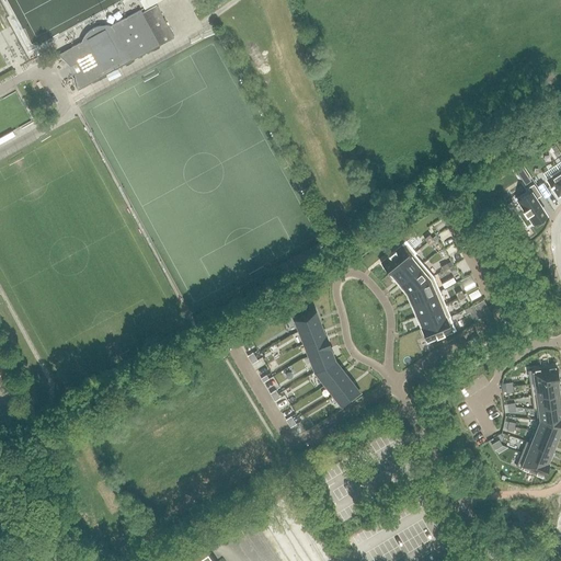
[(83,43),(59,55),(70,67),(78,64),(81,71),(76,75),(78,91),(175,38),(157,7),(144,13),(141,11),(111,27),(103,27),(99,27),(95,29),(91,31),(88,34),(84,37),(83,43)]
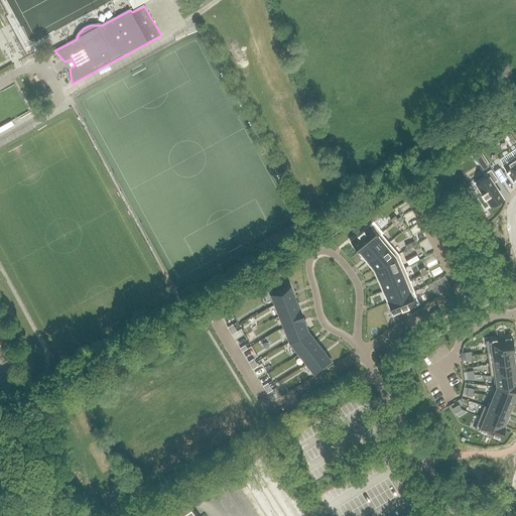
[(515,156),(503,165),(506,170),(506,171),(507,171),(513,180),(515,178),(515,156)]
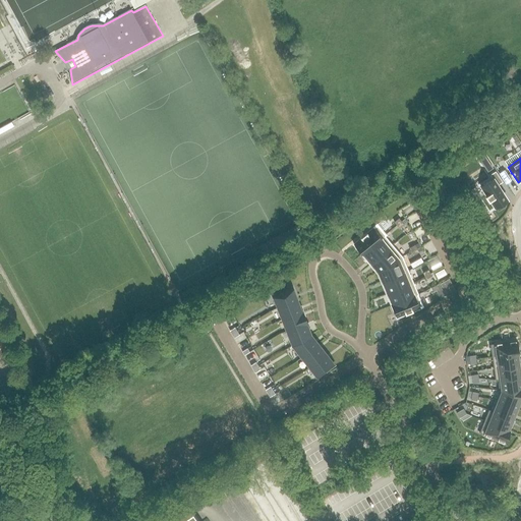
[(504,170),(499,173),(506,184),(511,180),(504,170)]
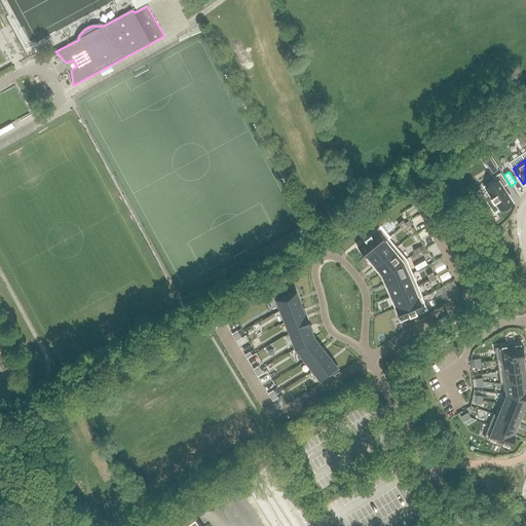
[(497,181),(486,188),(491,196),(490,197),(493,202),(494,201),(499,210),(512,202),(502,187),(508,184),(500,173),(495,177),(497,181)]
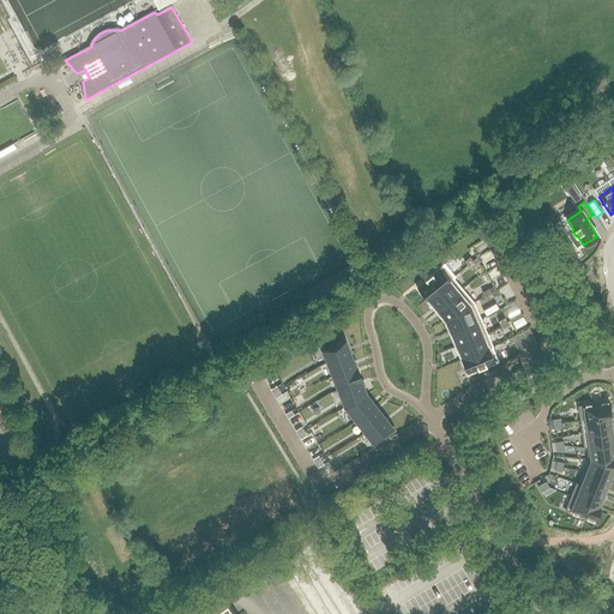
[(445,264),(416,288),(427,300),(428,299),(453,277),(455,276),(445,264)]
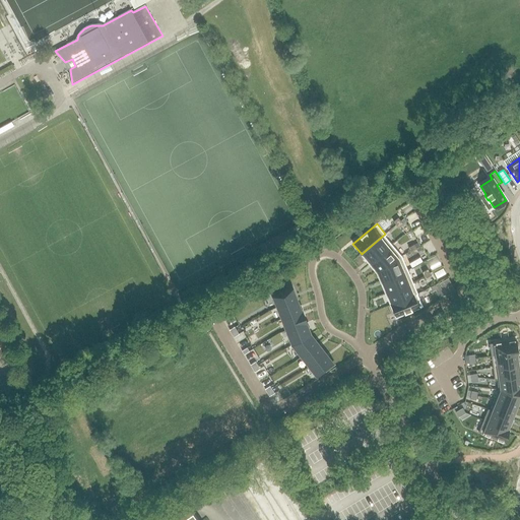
[(384,235),(363,253),(370,262),(391,244),(384,235)]
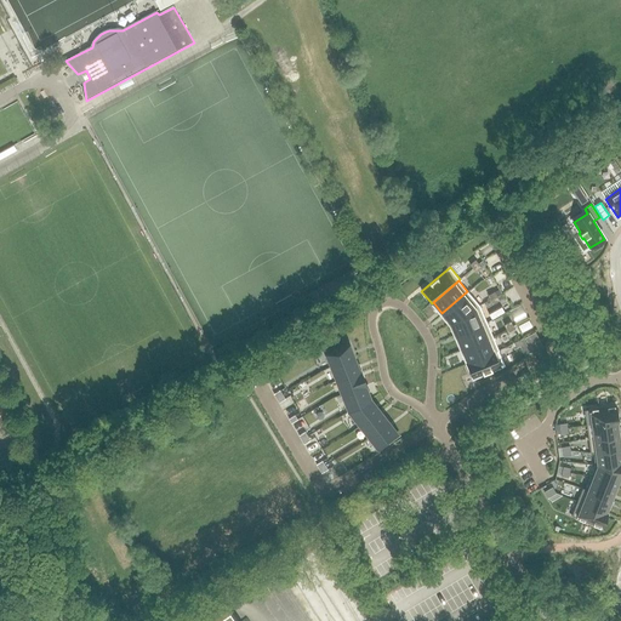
[(467,291),(442,313),(451,323),(479,306),(467,291)]
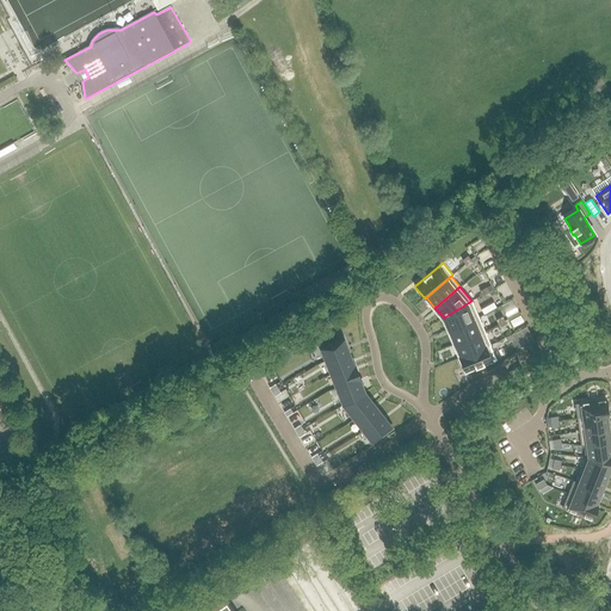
[(471,301),(444,318),(449,331),(480,319),(471,301)]
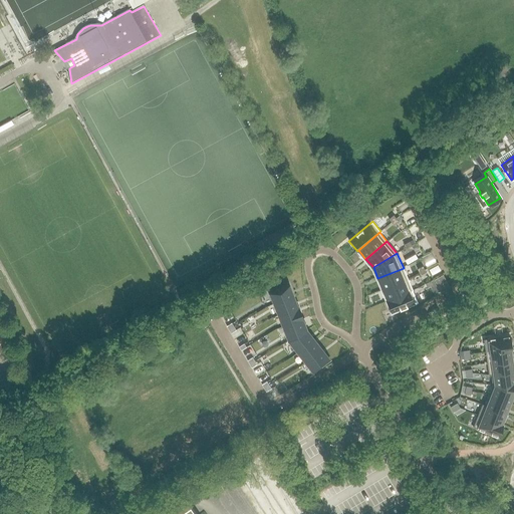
[(416,254),(405,260),(407,264),(418,258),(416,254)]
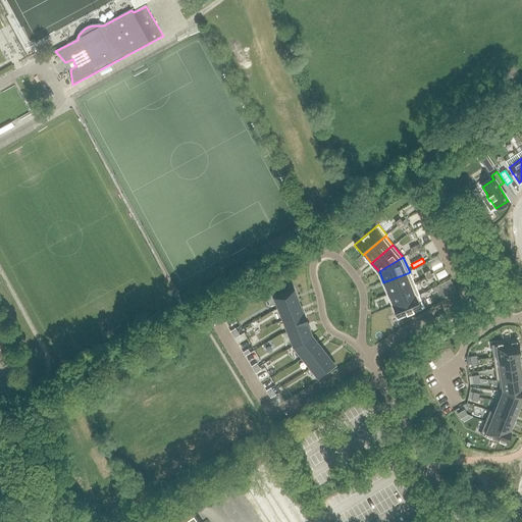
[(410,272),(383,282),(388,294),(415,283),(410,272)]
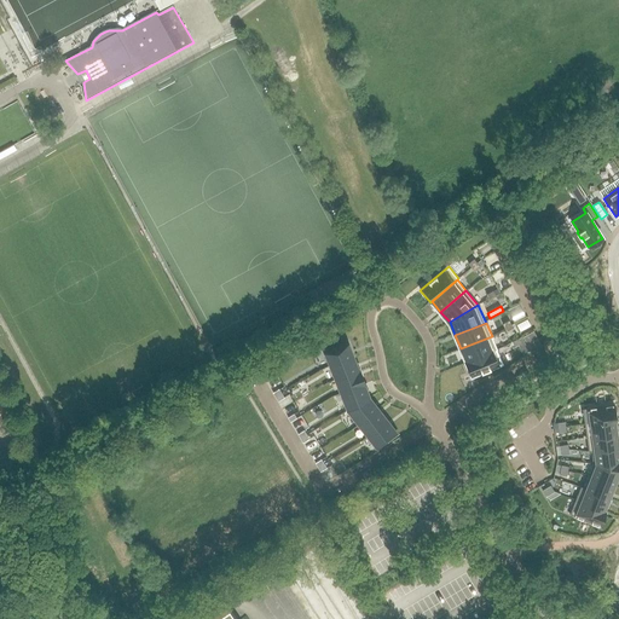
[(492,336),(461,348),(467,362),(493,351),(497,350),(492,336)]
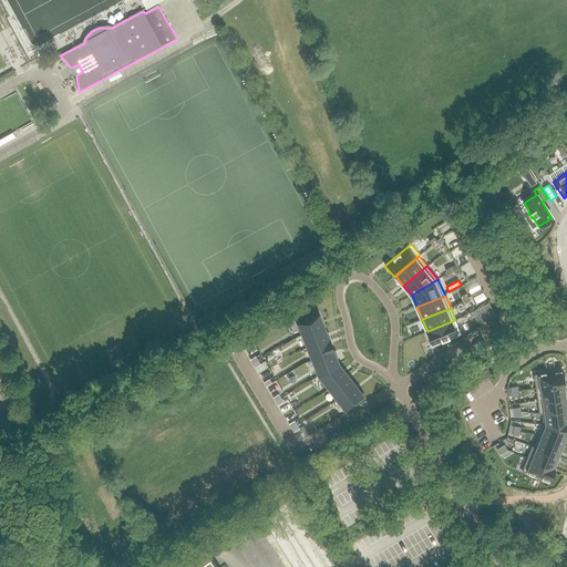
[(319,313),(298,322),(302,336),(323,327),(319,313)]
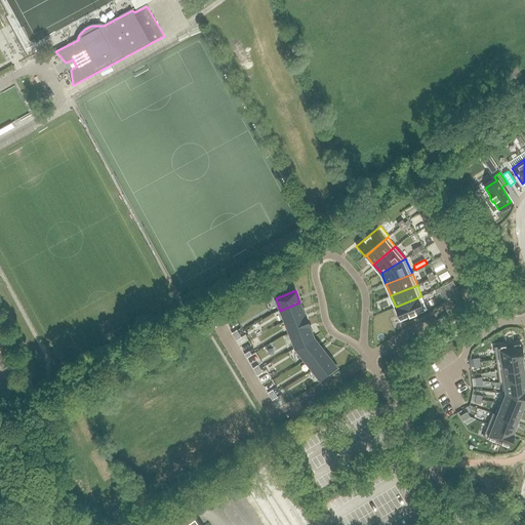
[(396,307),(394,308),(400,320),(423,310),(418,297),(396,307)]
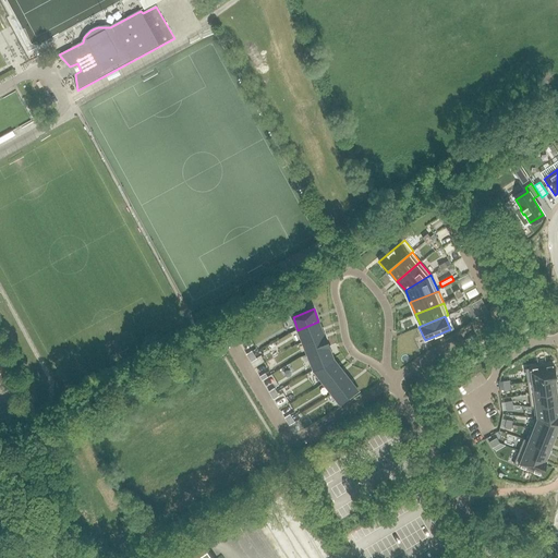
[(318,322),(298,330),(303,341),(323,334),(318,322)]
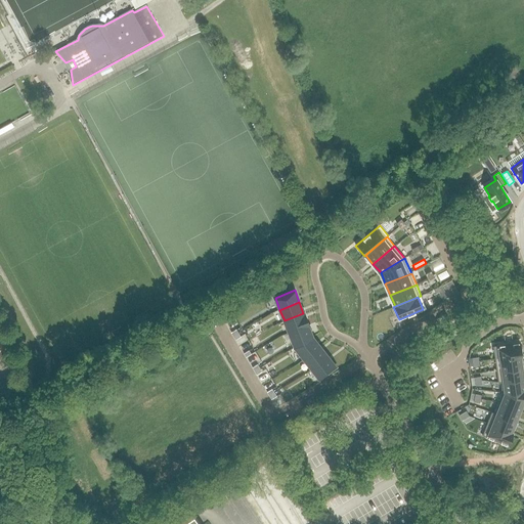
[(303,313),(285,320),(289,333),(308,325),(309,324),(304,312),(303,313)]
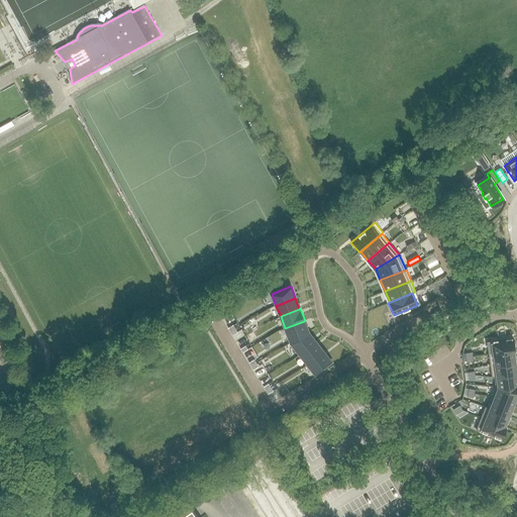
[(304,321),(285,328),(291,342),(308,332),(304,321)]
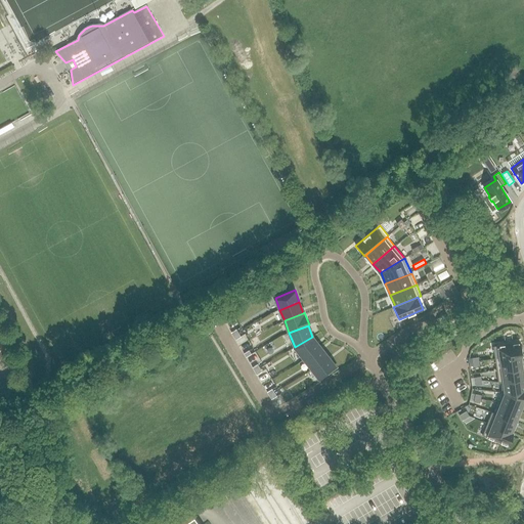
[(312,337),(295,347),(304,358),(320,346),(312,337)]
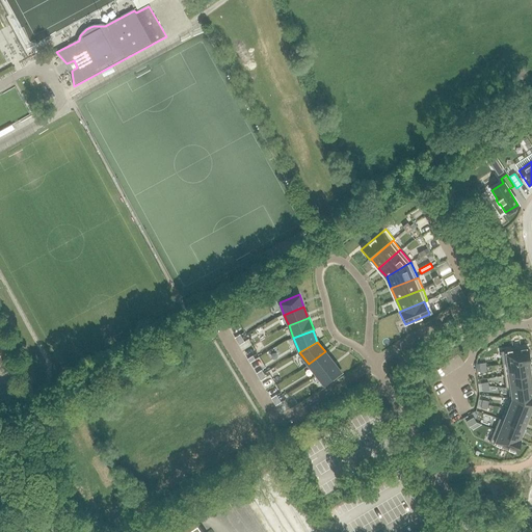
[(528,347),(501,351),(502,363),(529,360),(528,347)]
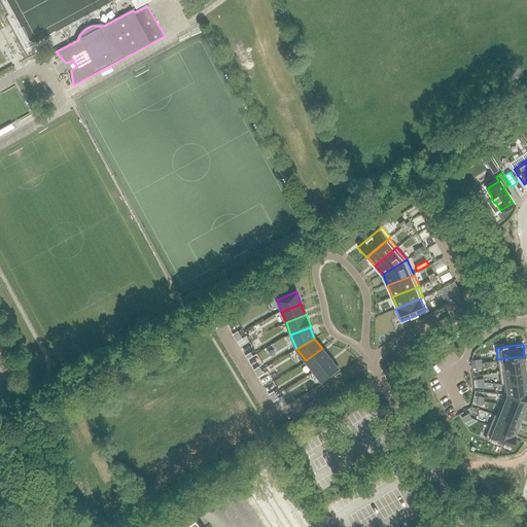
[(322,348),(306,360),(313,371),(329,357),(322,348)]
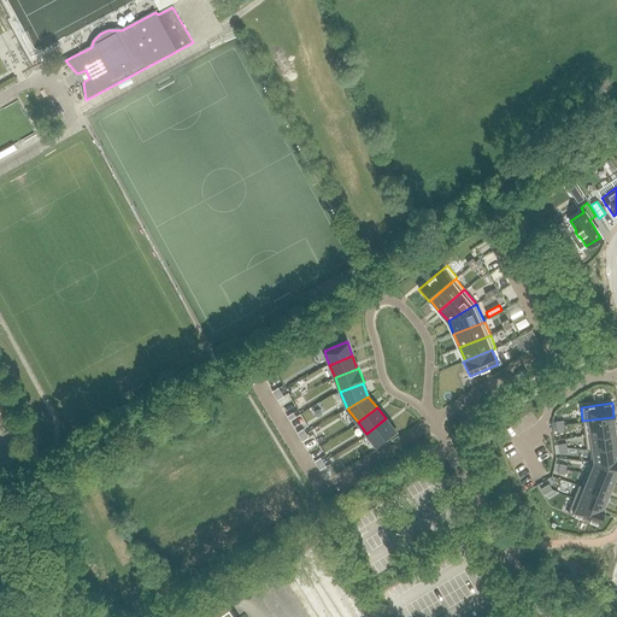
[(613,417),(582,421),(585,435),(616,430),(613,417)]
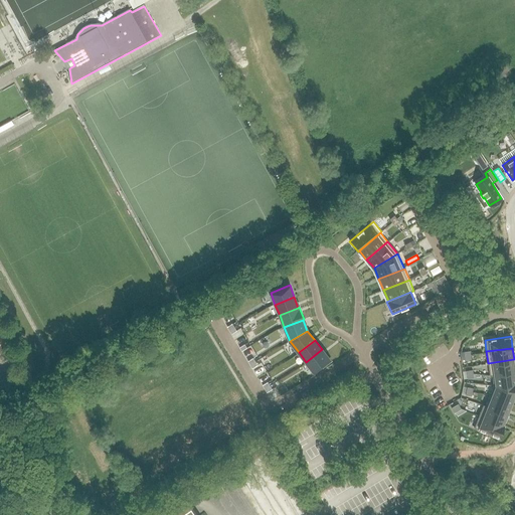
[(322,349),(306,362),(314,372),(330,359),(322,349)]
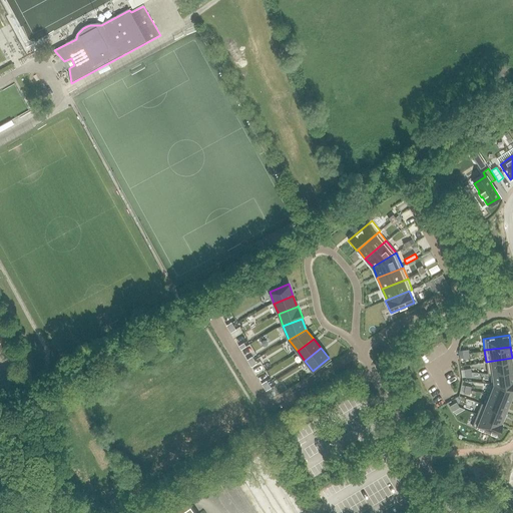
[(512,358),(486,362),(488,374),(512,370),(512,358)]
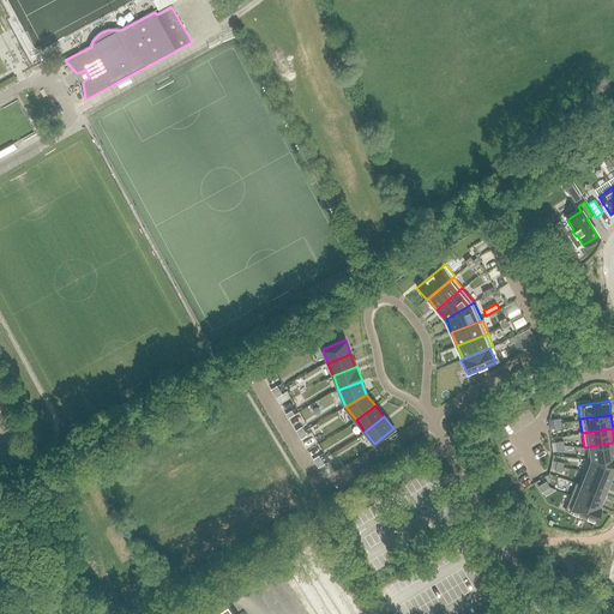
[(613,444),(613,443),(584,447),(584,449),(587,447),(589,459),(613,462),(613,444)]
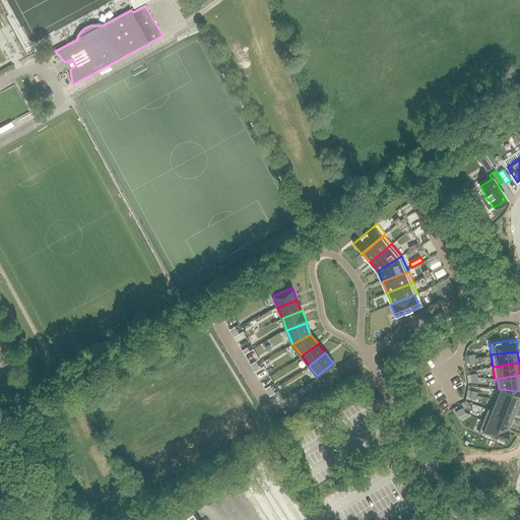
[(519,391),(499,389),(495,399),(516,407),(519,397),(519,391)]
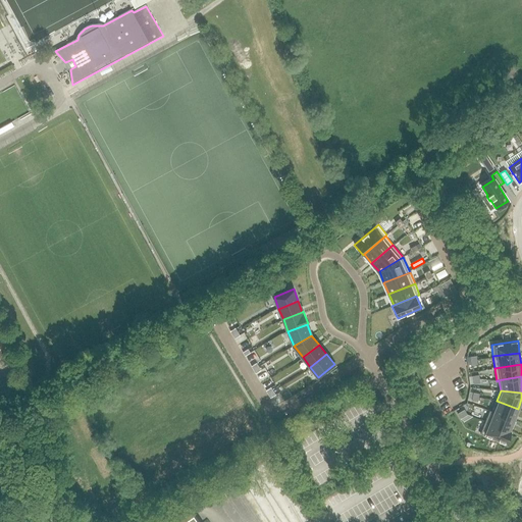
[(497,401),(492,411),(514,420),(518,409),(497,401)]
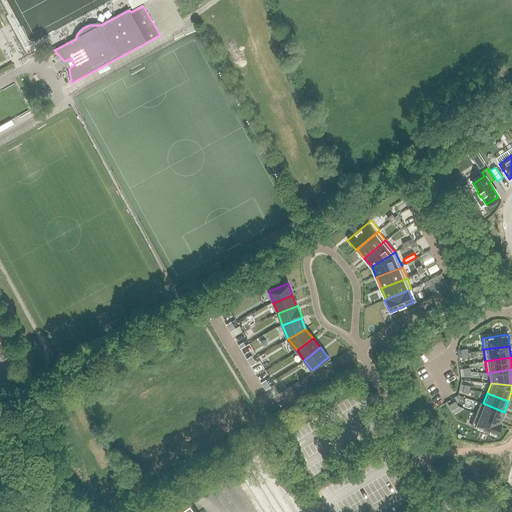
[(480,402),(476,413),(499,422),(504,412),(483,403),(480,402)]
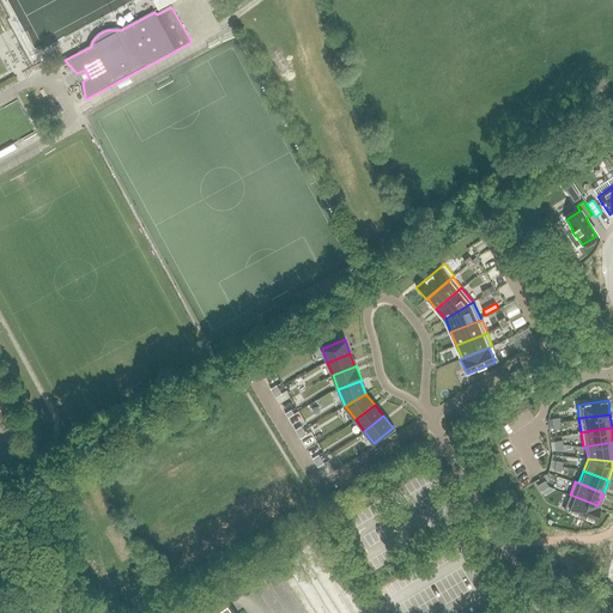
[(570,495),(564,509),(594,521),(600,507),(598,505),(570,495)]
